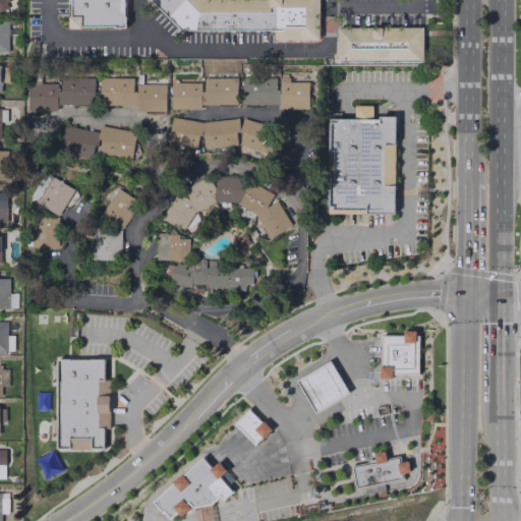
[(0,0),(0,9),(8,7),(6,0),(0,0)]
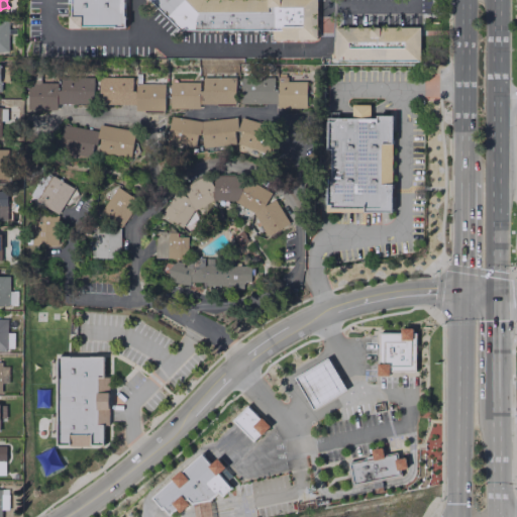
[(124,0),(124,16),(127,16),(127,28),(114,28),(114,26),(83,26),(84,28),(69,28),(69,15),(72,15),(72,0),(124,0)]
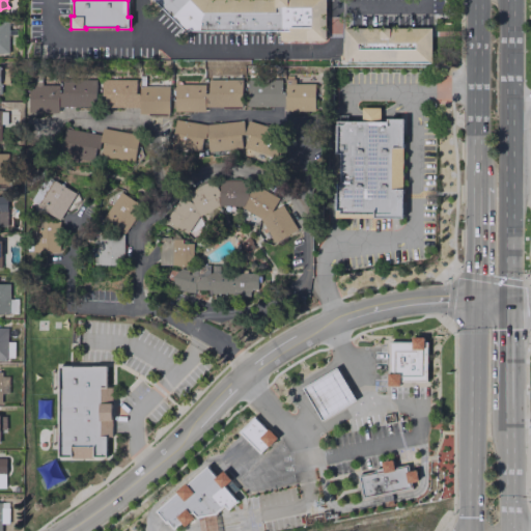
[(327,0),(328,43),(282,44),(282,31),(189,33),(156,0),(327,0)]
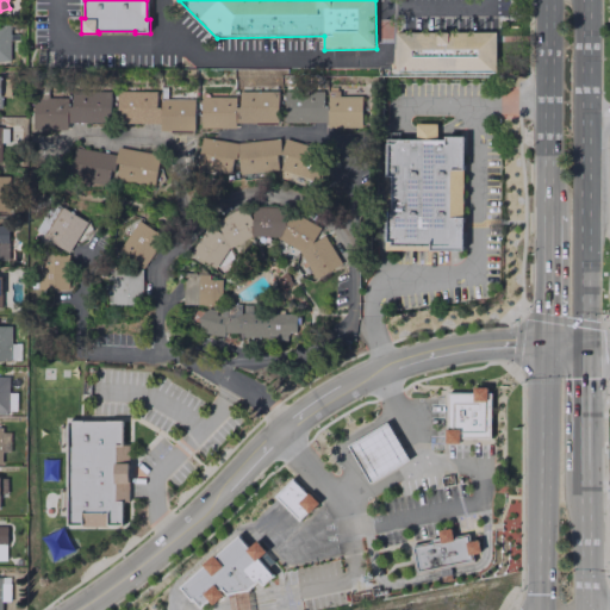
[(0,60),(10,61),(8,24),(0,23),(0,60)]
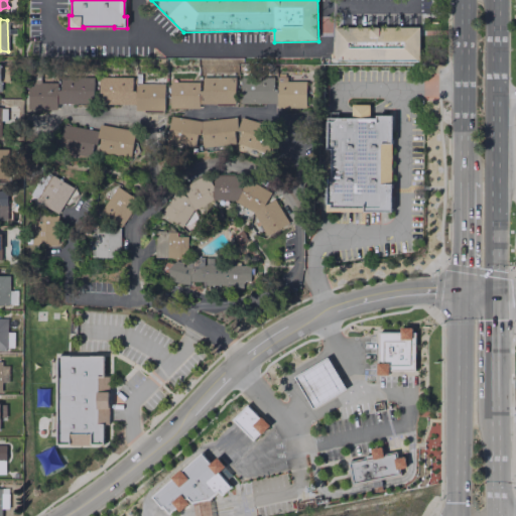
[(335,27),(419,27),(419,60),(335,61),(335,27)]
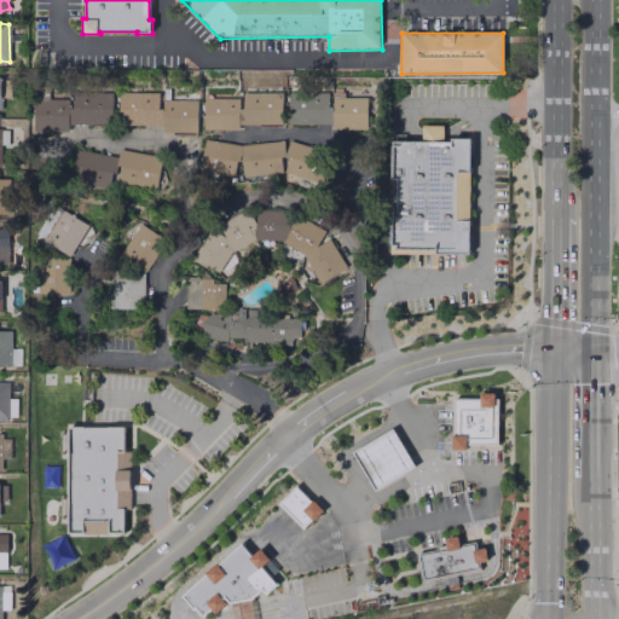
[(33,131),(67,131),(67,125),(108,125),(109,93),(70,92),(69,99),(33,99),(33,131)]
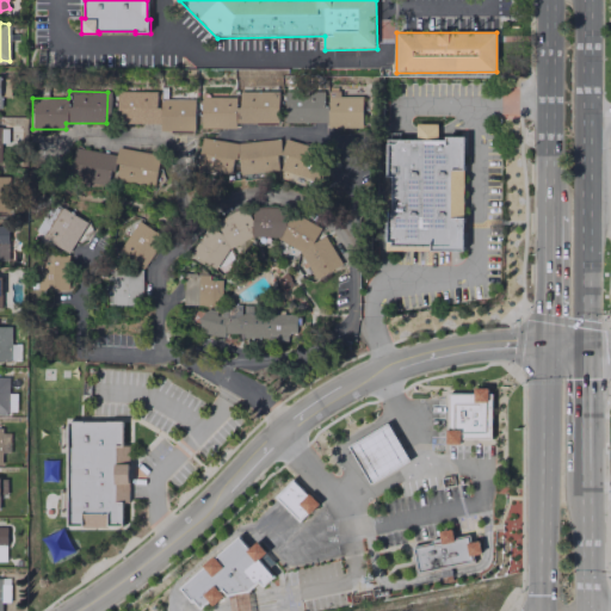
[(159,130),(193,130),(193,99),(156,99),(156,91),(116,91),(116,123),(160,123),(159,130)]
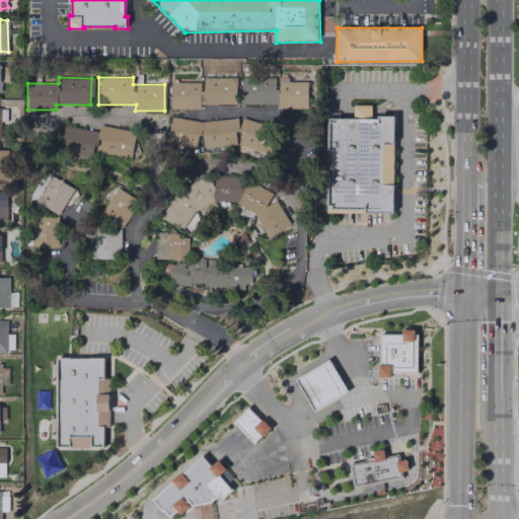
[(200,104),(235,104),(235,81),(169,79),(169,107),(200,108),(200,104)]
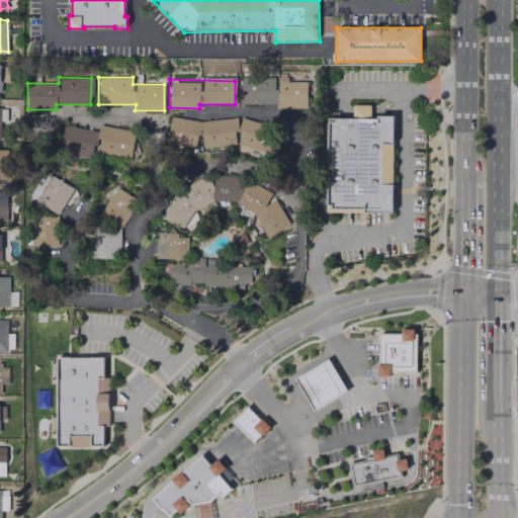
[(306,105),(307,83),(275,83),(275,79),(241,79),(241,105),(306,105)]
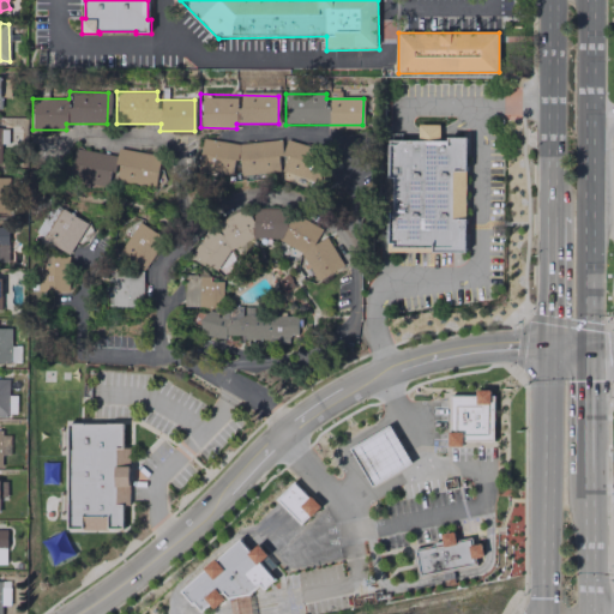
[(387,139),(416,140),(416,133),(416,124),(438,124),(438,133),(438,140),(446,140),(446,137),(465,137),(464,250),(390,250),(387,139)]
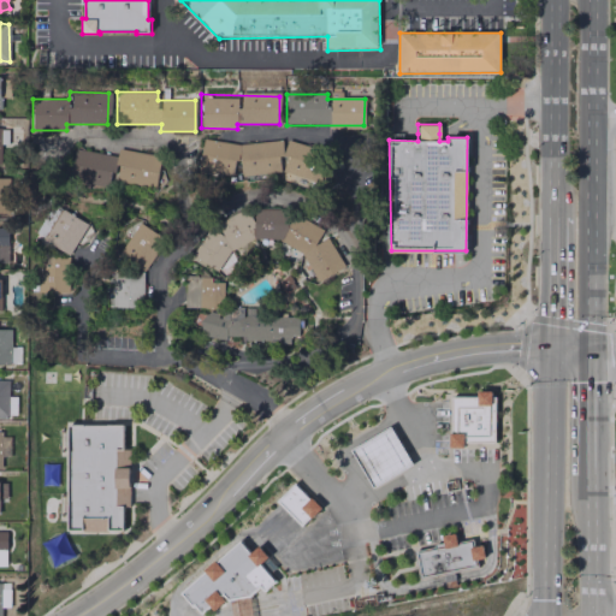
[(283,187),(321,185),(321,144),(283,144),(283,141),(200,142),(201,176),(235,176),(235,166),(272,166),(272,158),(283,158),(283,187)]
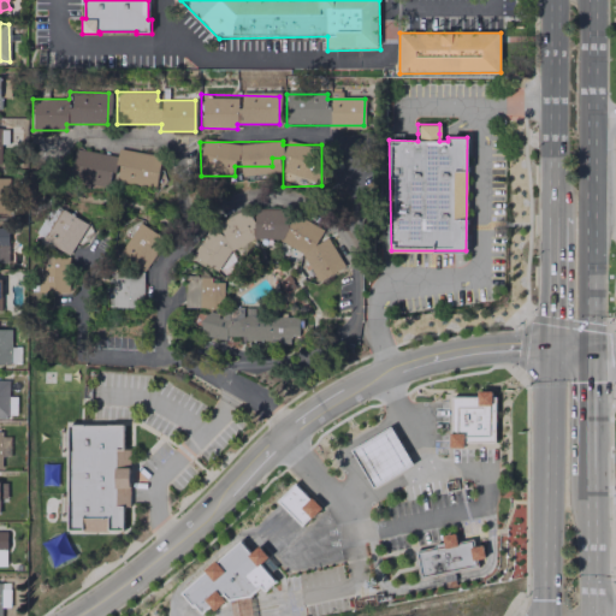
[(117,157),(75,148),(69,181),(108,188),(110,181),(154,188),(160,155),(118,148),(117,157)]
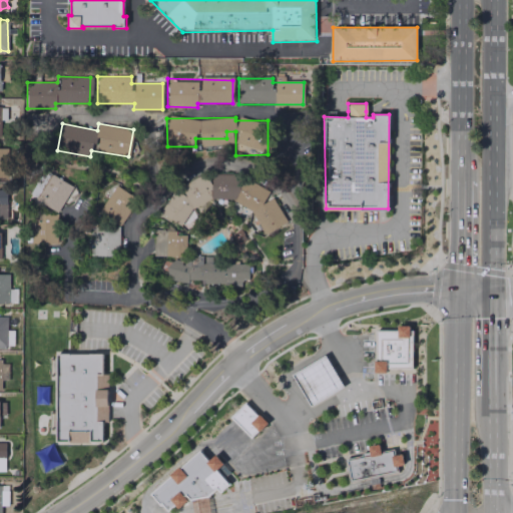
[(264,234),(286,222),(273,196),(263,202),(269,190),(236,174),(211,173),(205,174),(203,174),(182,185),(182,193),(175,190),(170,192),(159,214),(161,218),(166,218),(179,224),(184,221),(191,208),(210,198),(228,199),(250,210),(264,234)]
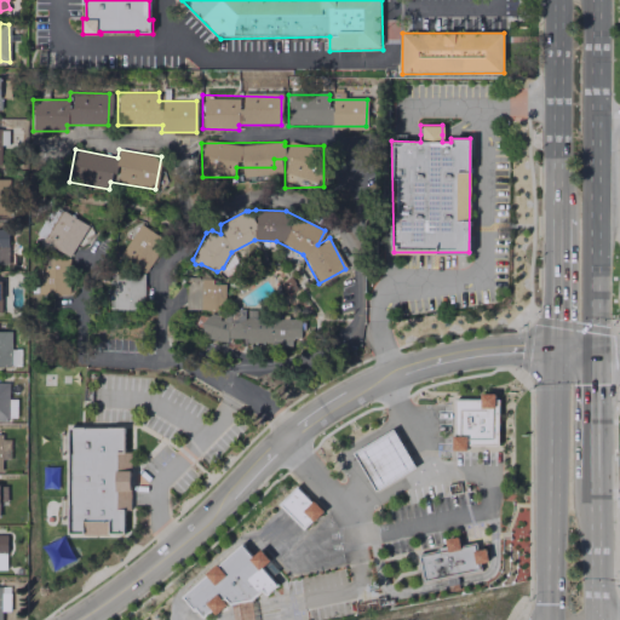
[(85,222),(57,211),(45,246),(73,256),(85,222)]
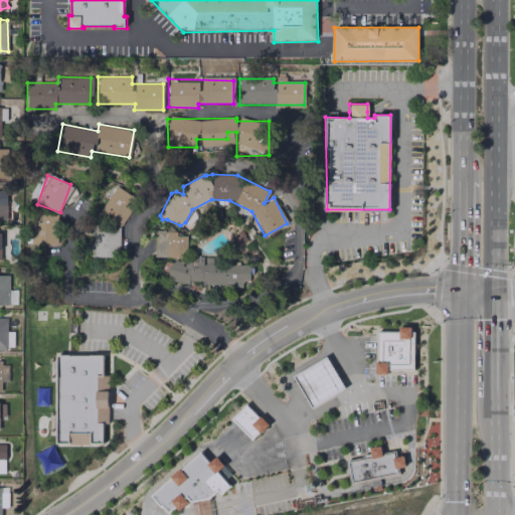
[(99,212),(121,226),(137,199),(115,186),(99,212)]
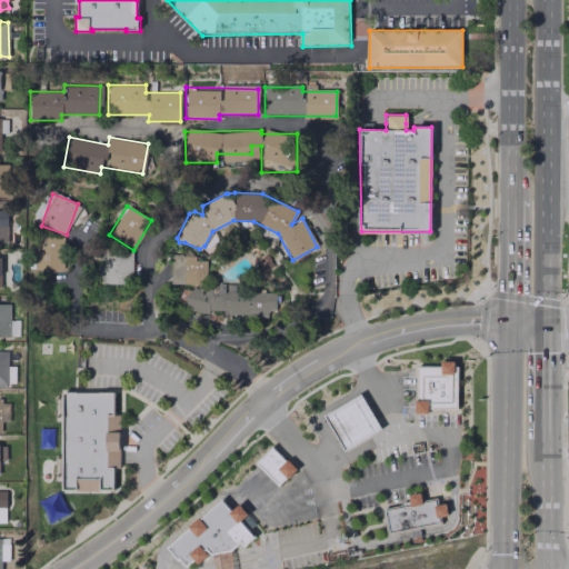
[(36,269),(63,270),(63,237),(37,237),(36,269)]
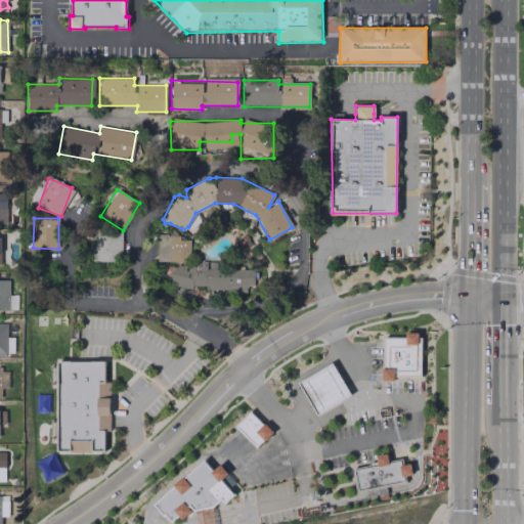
[(122,231),(94,231),(93,261),(121,262),(122,231)]
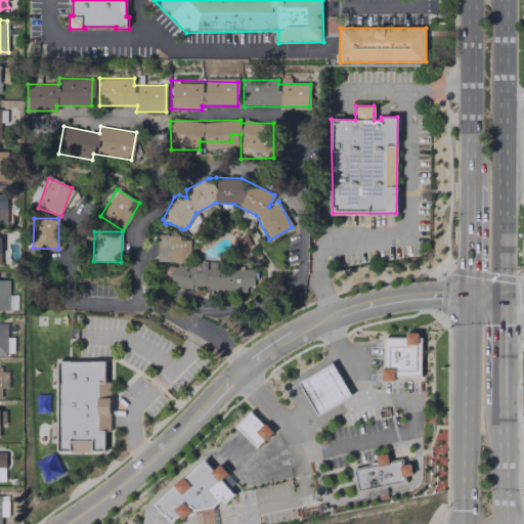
[(157,261),(189,262),(189,239),(180,238),(180,234),(158,234),(157,261)]
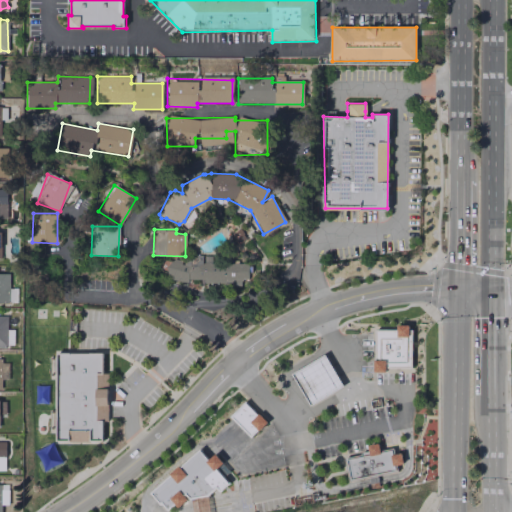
[(166,280),(247,283),(248,263),(201,262),(201,255),(182,255),(182,260),(167,260),(166,280)]
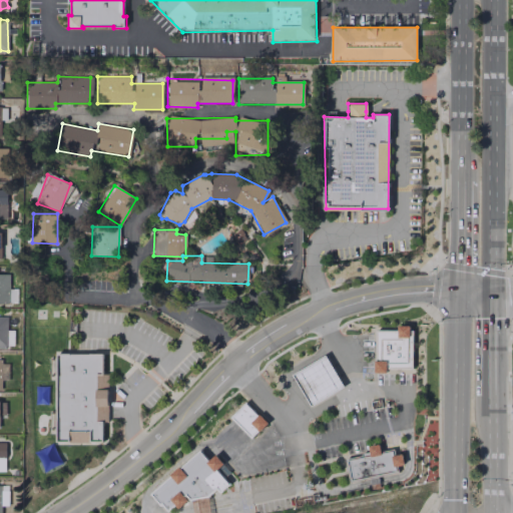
[(9,275),(0,274),(0,303),(8,304),(9,275)]
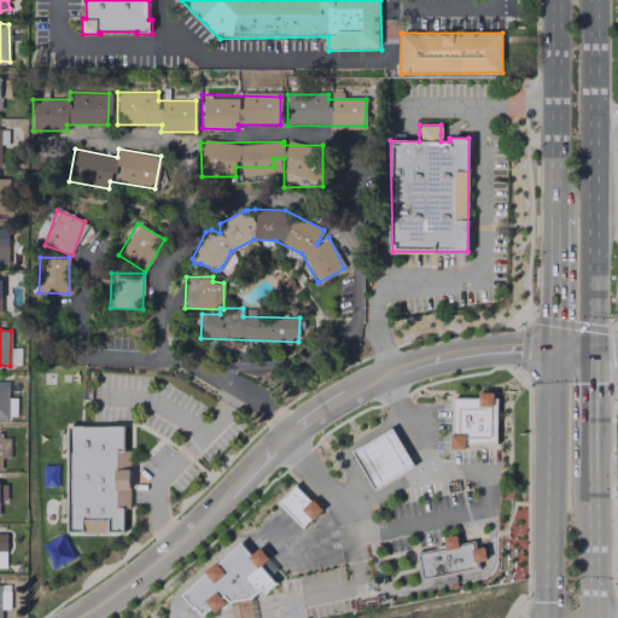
[(0,418),(16,419),(16,398),(7,398),(9,382),(0,380),(0,418)]
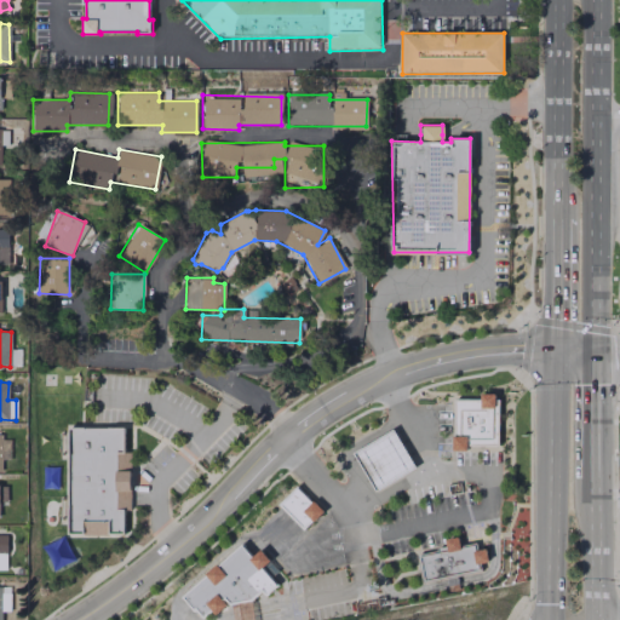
[(453,399),(480,399),(480,394),(494,394),(494,399),(498,399),(498,445),(466,445),(466,448),(453,448),(453,399)]
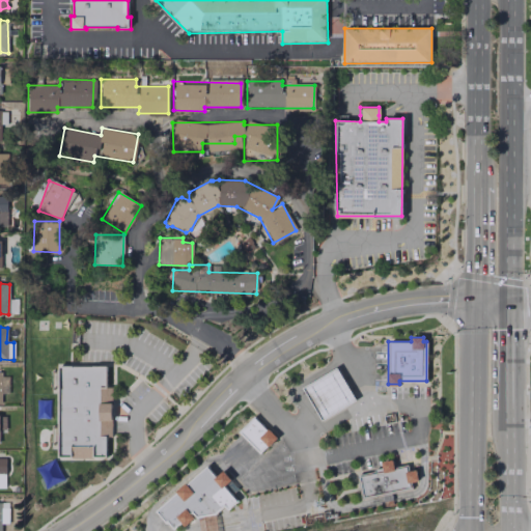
[(58,457),(106,457),(106,436),(112,436),(112,387),(107,387),(107,363),(57,363),(58,457)]
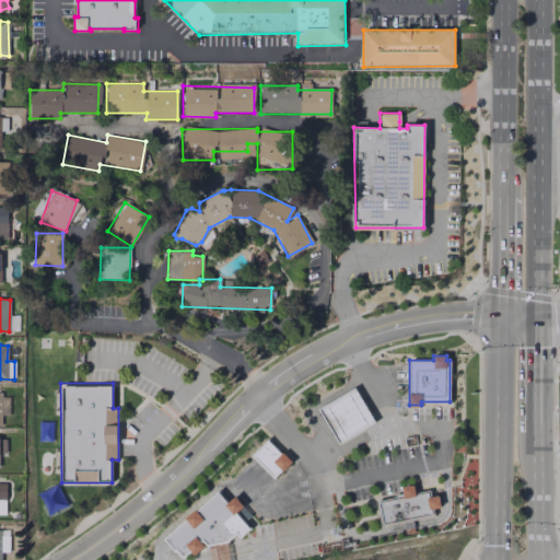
[(319,409),(354,388),(375,422),(339,444),(319,409)]
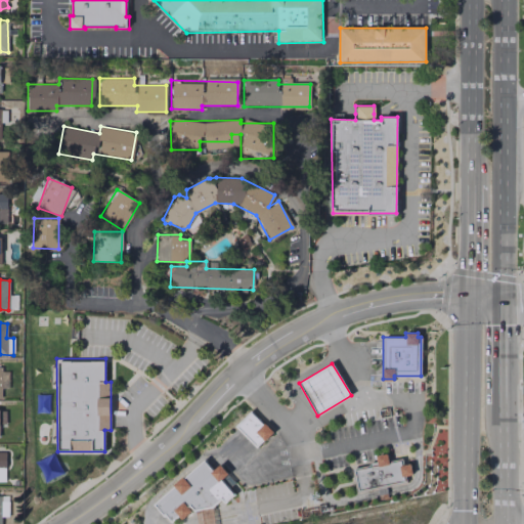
[(0,399),(1,399),(1,388),(8,389),(8,367),(0,366),(0,399)]
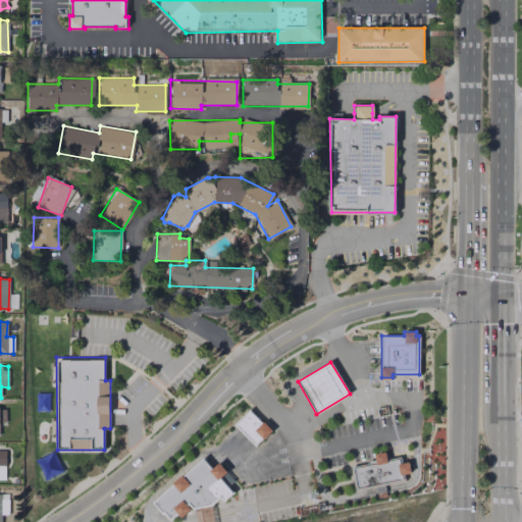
[(250,410),(261,422),(263,421),(272,429),(263,438),(262,437),(255,445),(236,424),(250,410)]
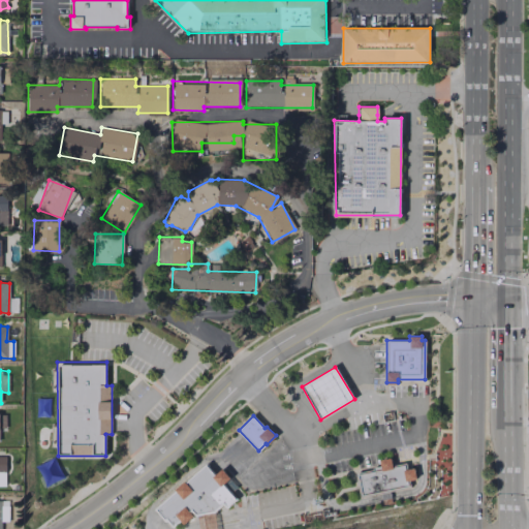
[(358,474),(362,496),(410,487),(409,480),(416,478),(414,468),(405,470),(404,465),(393,467),(391,458),(378,460),(380,470),(358,474)]
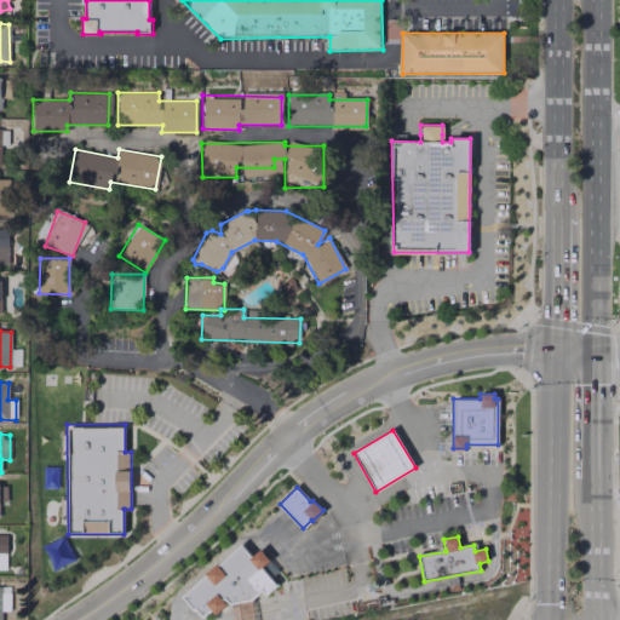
[(182,598),(194,610),(196,609),(204,618),(212,610),(216,614),(228,603),(230,604),(251,601),(262,591),(265,595),(276,584),(263,568),(271,560),(262,549),(252,557),(242,545),(218,566),(217,564),(205,574),(207,577),(182,598)]
